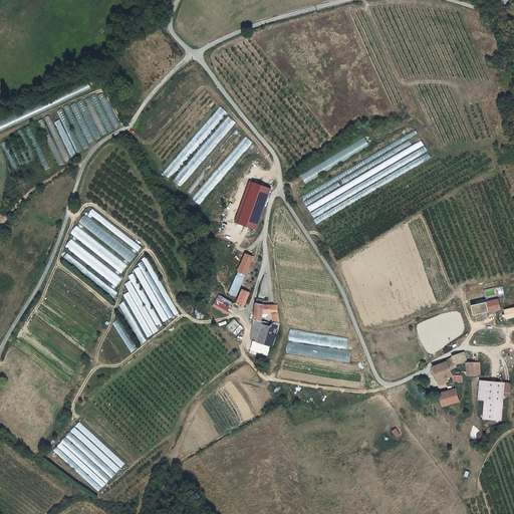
[(103,93),(98,96),(114,125),(118,123),(103,93)]
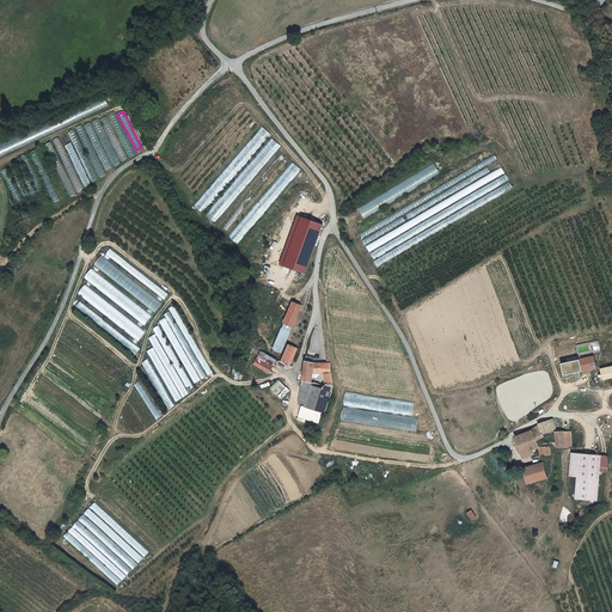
[(106,116),(101,120),(122,161),(128,158),(106,116)]
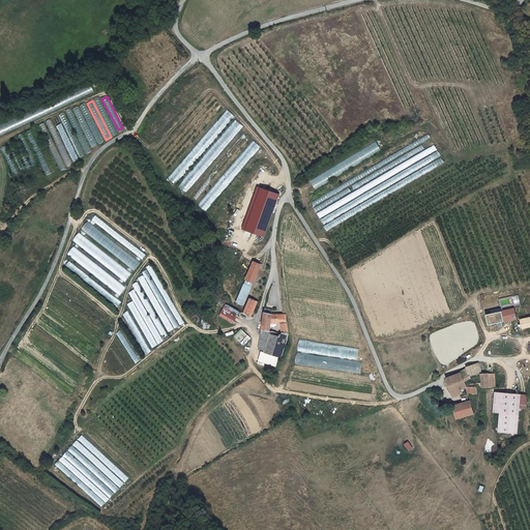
[(85,102),(80,106),(98,144),(105,141),(85,102)]
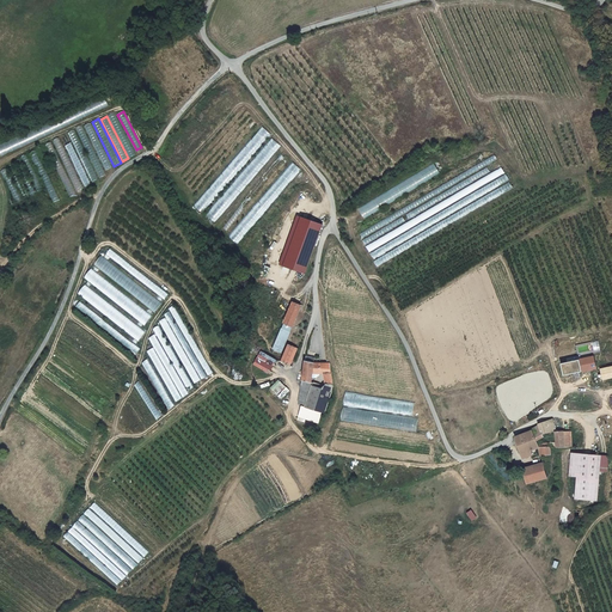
[(90,123),(84,126),(106,170),(112,167),(90,123)]
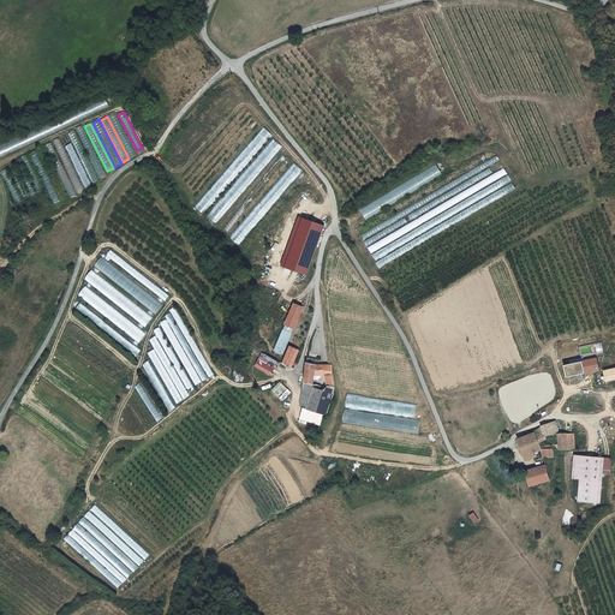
[(82,126),(76,129),(101,178),(107,175),(82,126)]
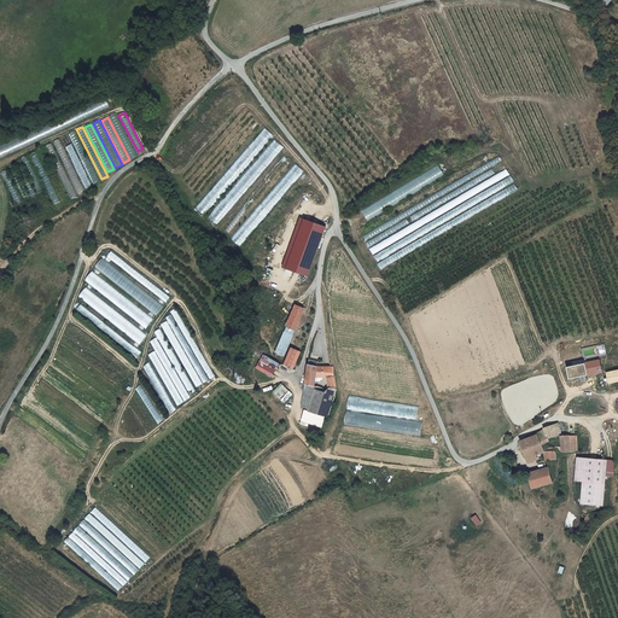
[(263,128),(194,209),(203,216),(273,135),(263,128)]
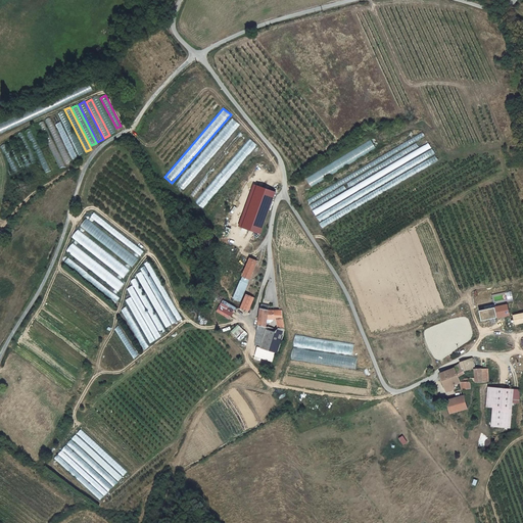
[(63,110),(58,112),(80,156),(84,154),(63,110)]
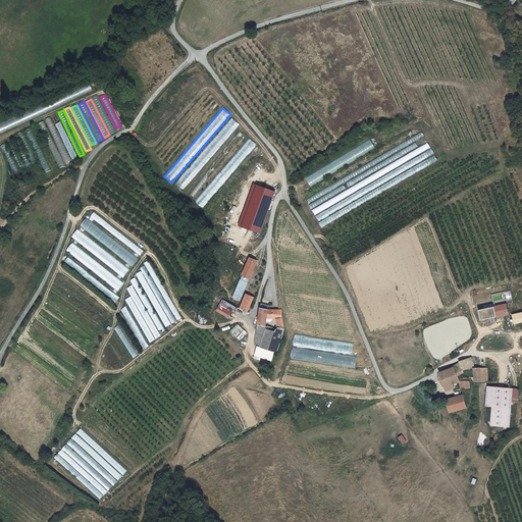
[(56,114),(51,116),(73,160),(77,157),(56,114)]
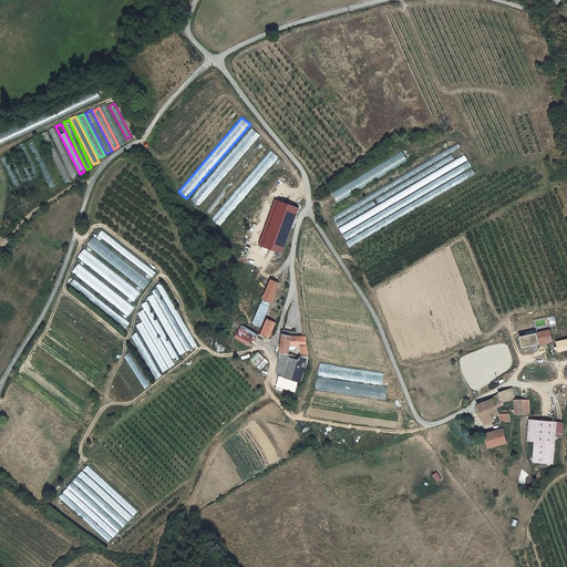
[(54,127),(49,131),(72,178),(78,175),(54,127)]
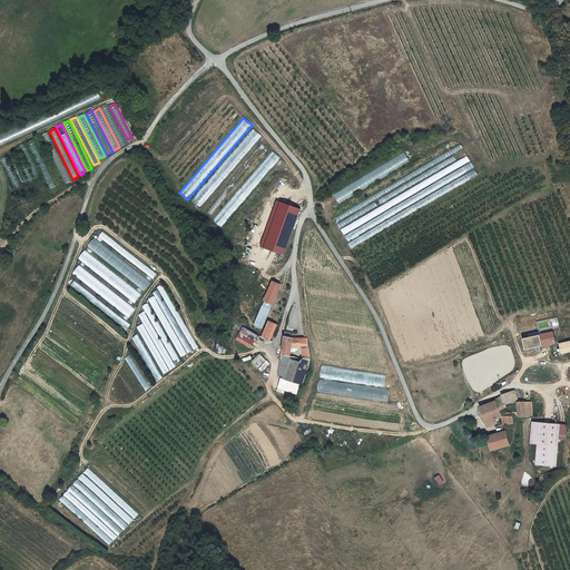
[(199,207),(261,135),(253,128),(192,199),(199,207)]
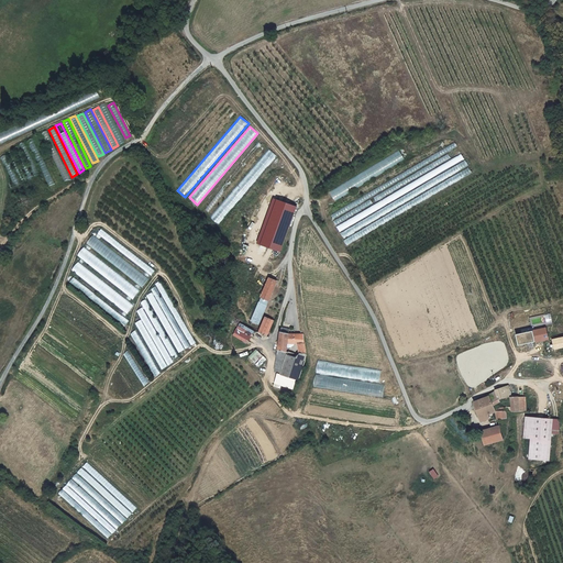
[(34,177),(40,174),(23,142),(18,144),(34,177)]
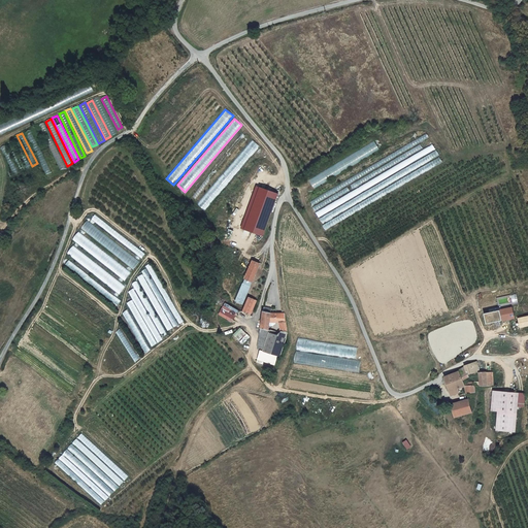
[(26,168),(31,166),(17,137),(11,139),(26,168)]
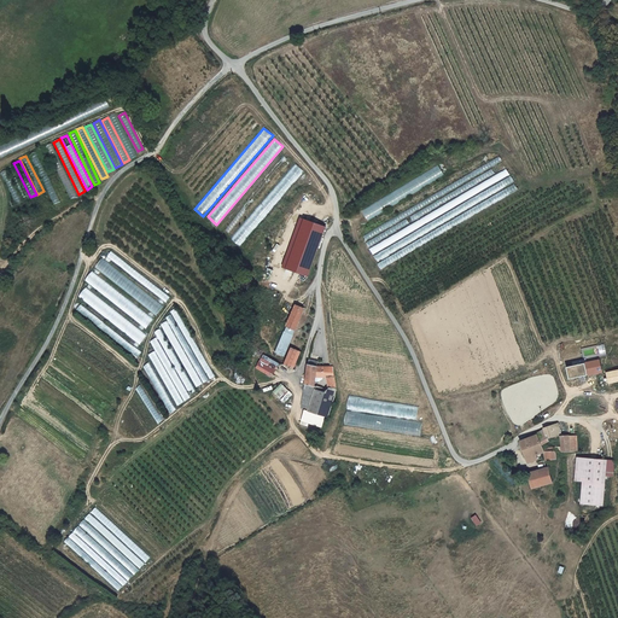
[(366,243),(368,249),(506,168),(502,162),(366,243)]
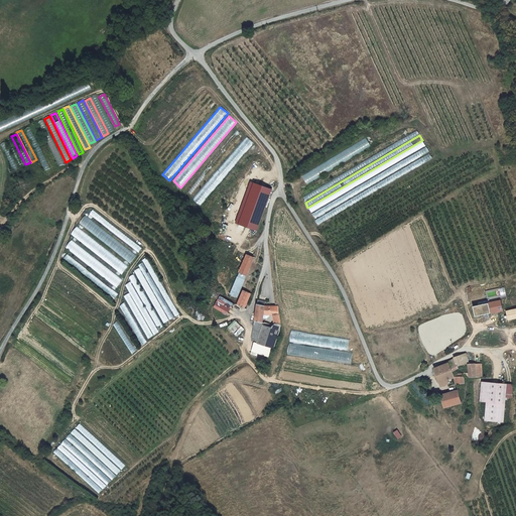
[(200,206),(253,142),(246,136),(192,200),(200,206)]
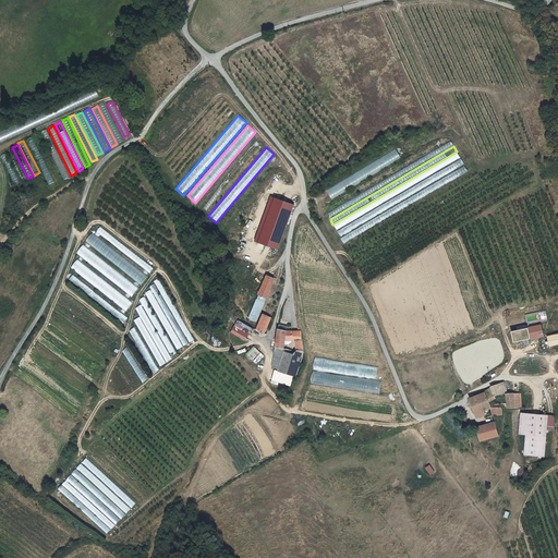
[(22,181),(27,179),(12,148),(7,150),(22,181)]
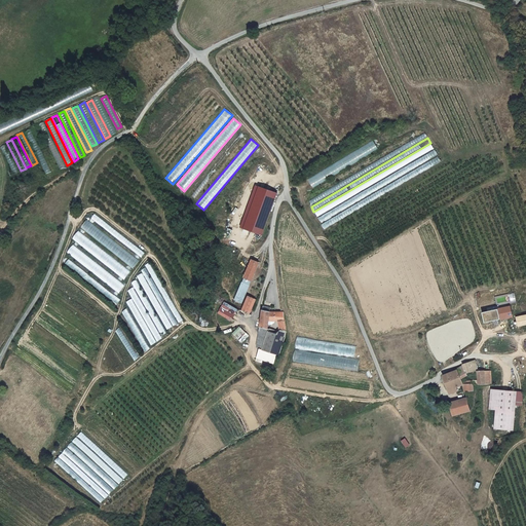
[(314,212),(316,217),(434,148),(430,143),(314,212)]
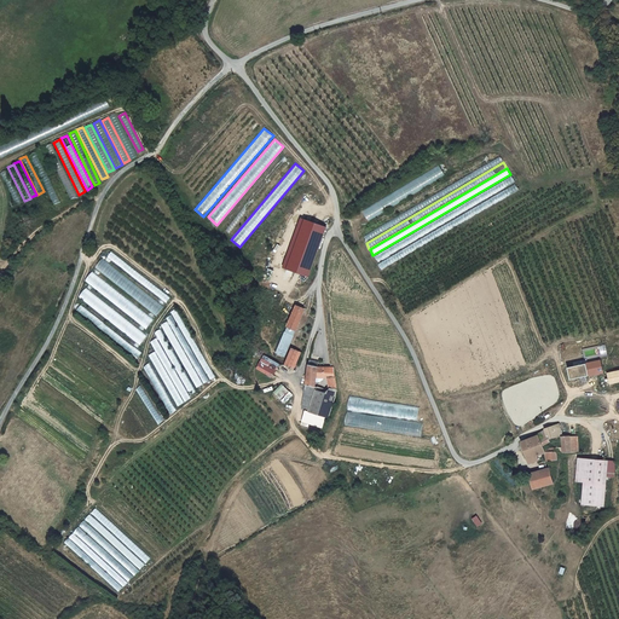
[(22,202),(7,171),(0,174),(15,204),(22,202)]
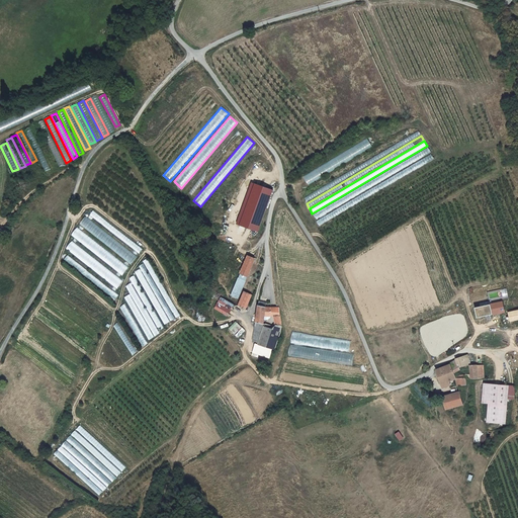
[(313,214),(316,220),(431,152),(428,147),(313,214)]
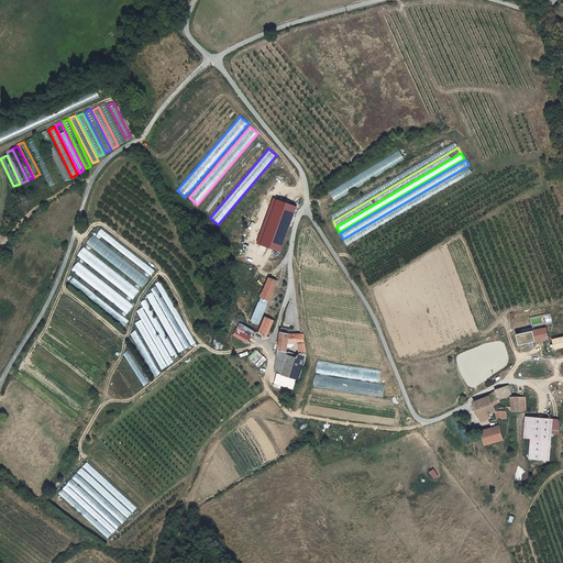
[(344,241),(346,245),(472,172),(468,166),(344,241)]
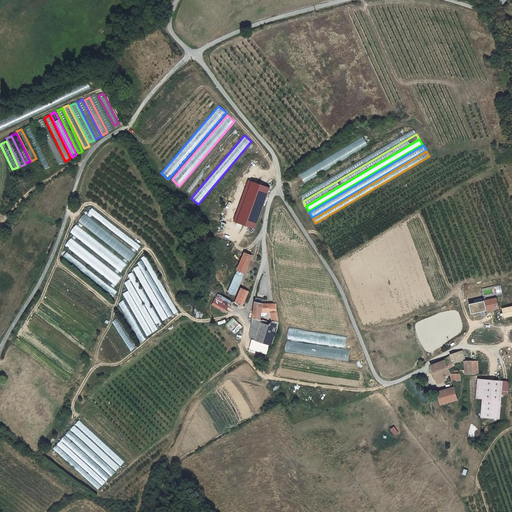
[(254,228),(269,188),(248,180),(234,221),(254,228)]
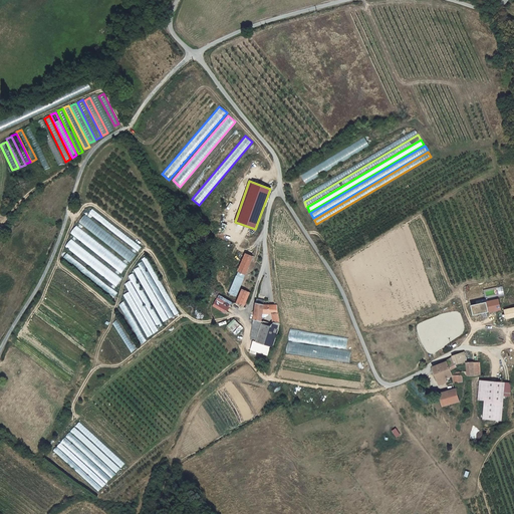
[(89,214),(138,252),(142,247),(92,209),(89,214)]
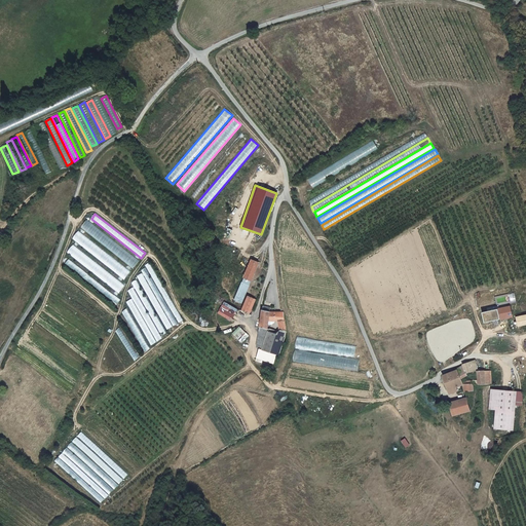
[(87,220),(81,227),(133,268),(139,261),(87,220)]
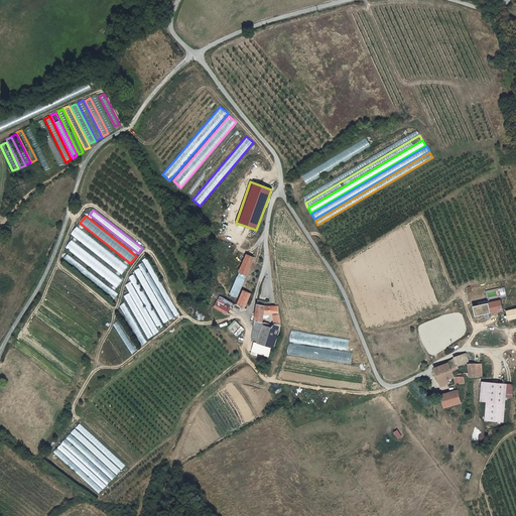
[(77,227),(71,234),(122,274),(127,267),(77,227)]
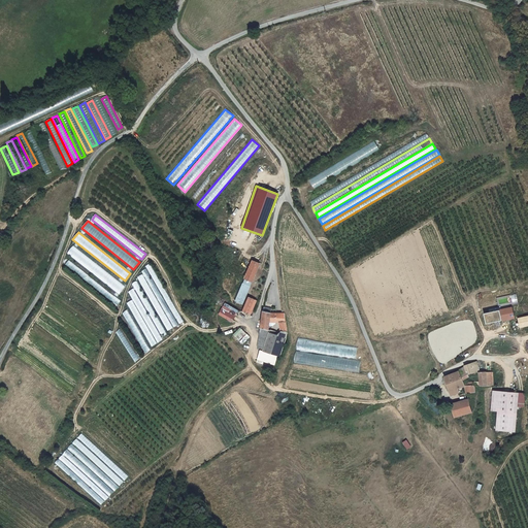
[(73,245),(67,254),(120,294),(126,287),(73,245)]
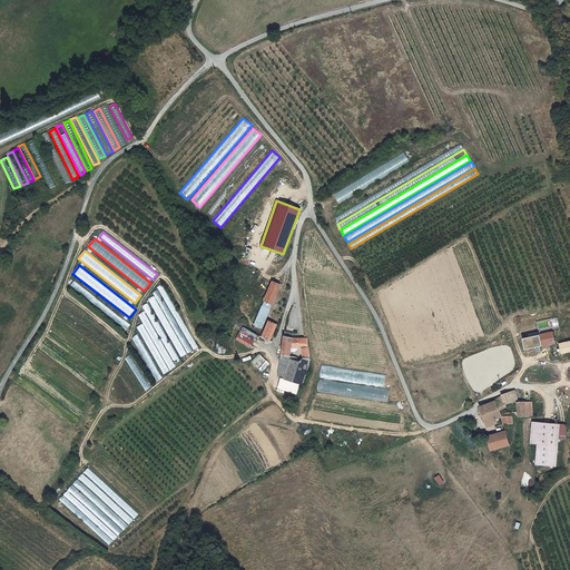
[(74,281),(70,286),(127,330),(130,325),(74,281)]
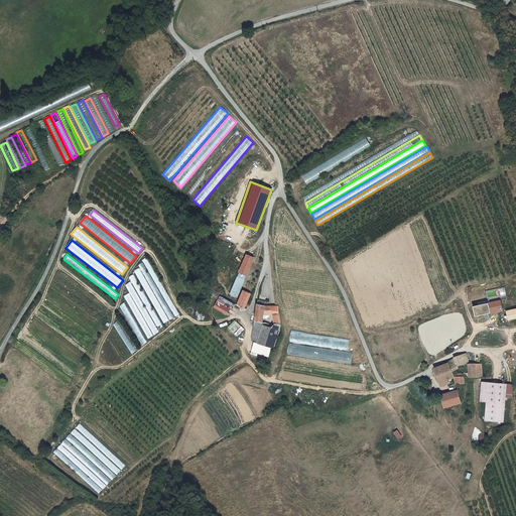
[(253,259),(247,255),(239,272),(246,275),(253,259)]
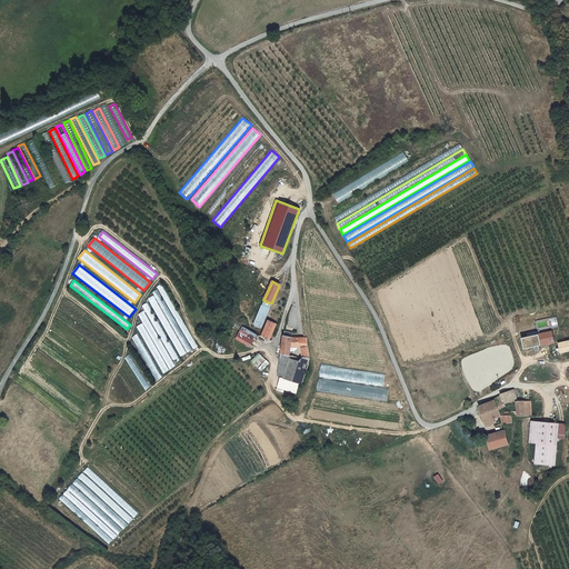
[(156,287),(193,349),(198,346),(161,283),(156,287)]
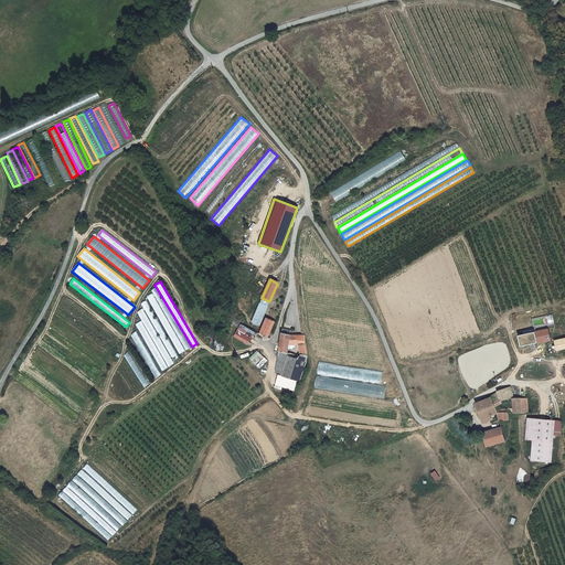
[(151,290),(185,351),(191,348),(156,288),(151,290)]
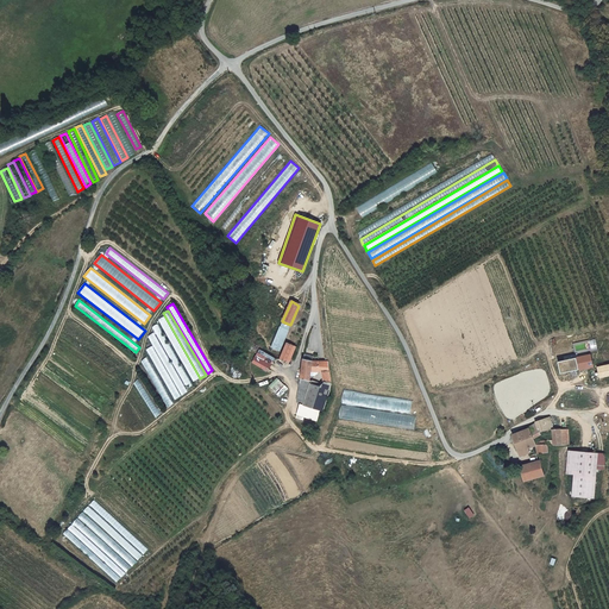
[(164,316),(158,320),(193,381),(199,378),(164,316)]
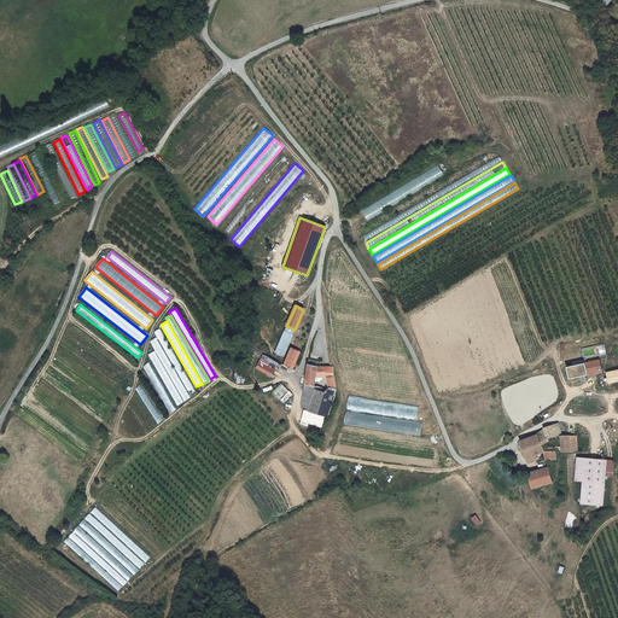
[(159,330),(155,332),(190,394),(194,391),(159,330)]
